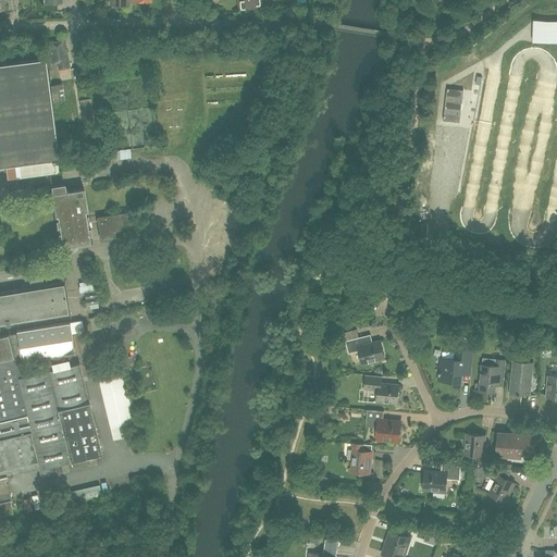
[(556,23),(535,23),(533,46),(556,46),(556,23)]
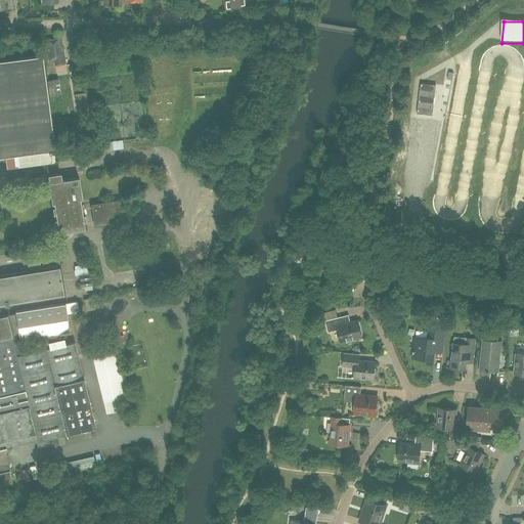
[(66,64),(61,38),(44,41),(47,59),(53,58),(55,67),(56,74),(67,72),(66,64)]
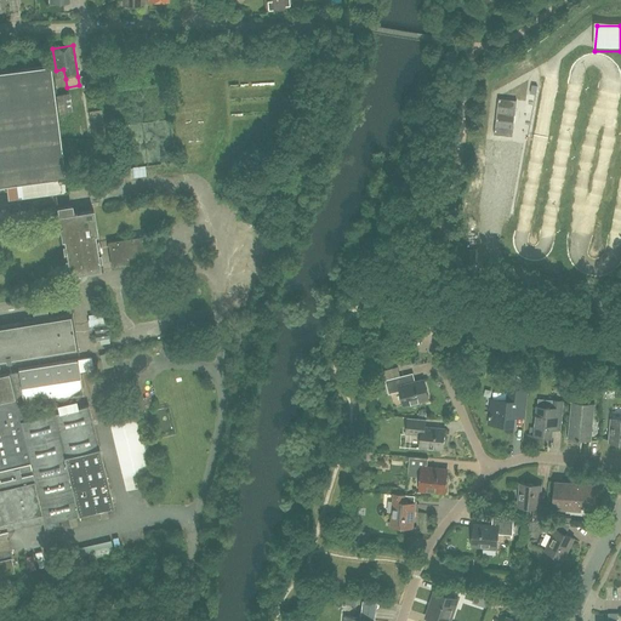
[(90,93),(100,91),(95,62),(85,63),(90,93)]
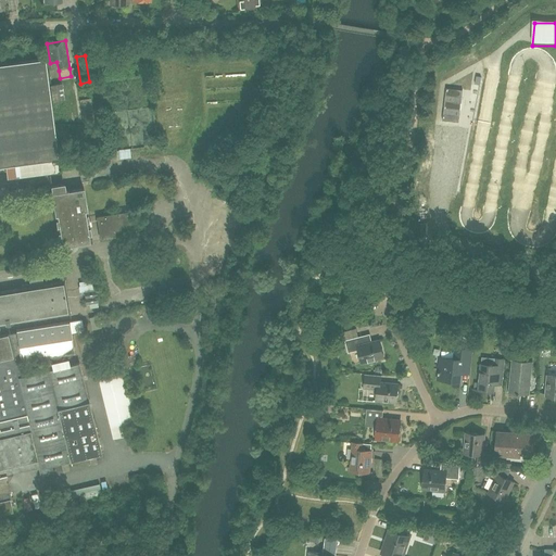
[(54,102),(51,85),(49,86),(45,59),(0,64),(0,165),(5,165),(8,177),(58,171),(57,159),(59,159),(54,133),(61,131),(57,101),(54,102)]
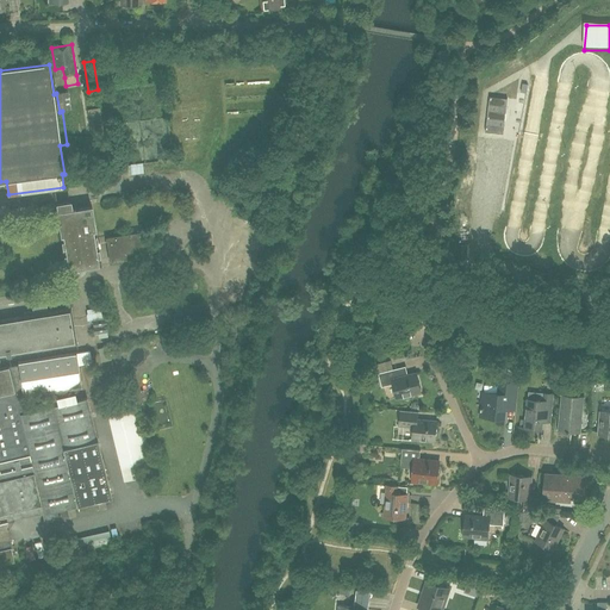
[(60,112),(62,111),(70,110),(68,92),(56,93),(60,112)]
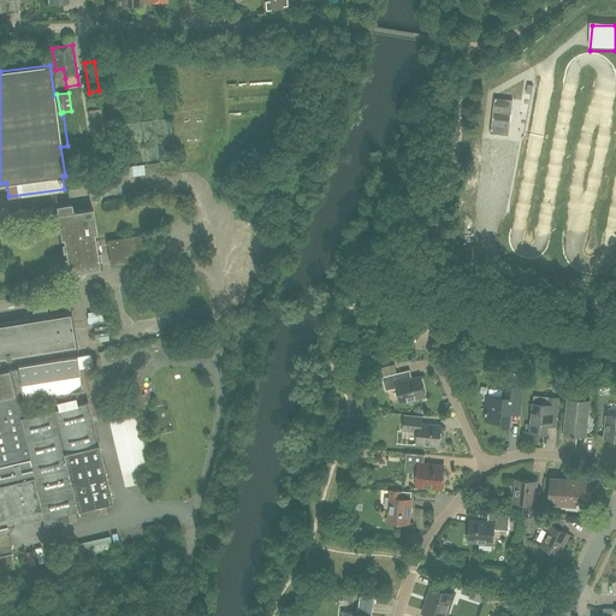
[(490,134),(508,136),(511,105),(513,99),(495,98),(490,134)]
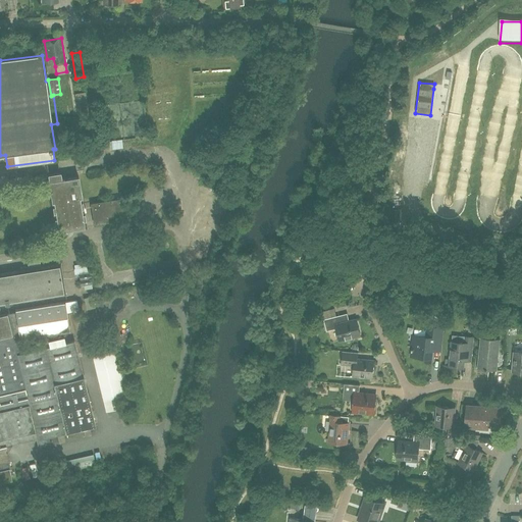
[(123,138),(112,139),(113,148),(124,148),(123,138)]
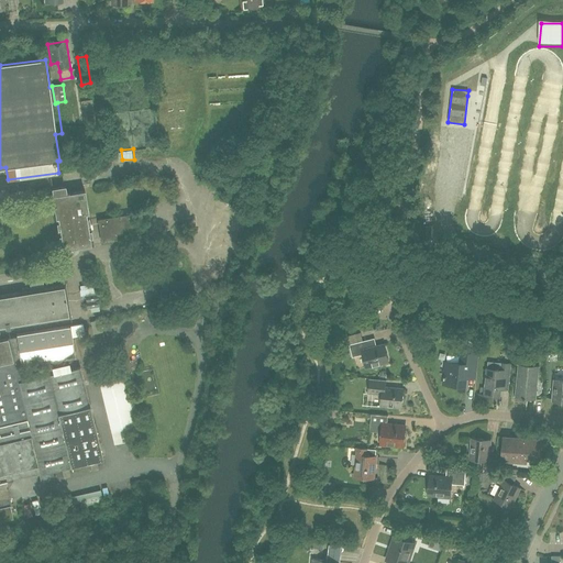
[(66,195),(65,187),(52,189),(54,196),(53,196),(63,250),(94,244),(88,213),(85,191),(66,195)]
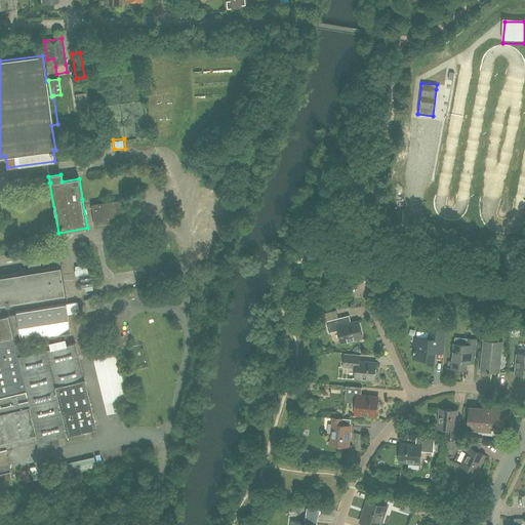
[(94,227),(126,221),(123,199),(91,205),(94,227)]
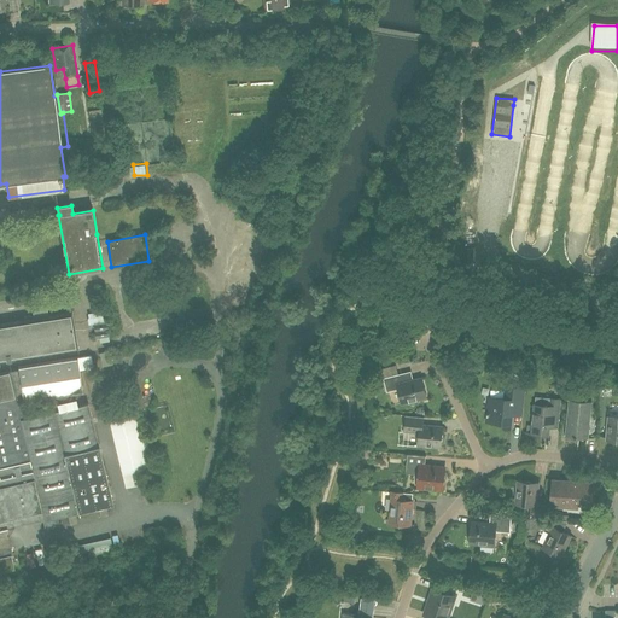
[(47,316),(47,309),(33,312),(34,319),(0,324),(0,360),(76,348),(70,313),(47,316)]
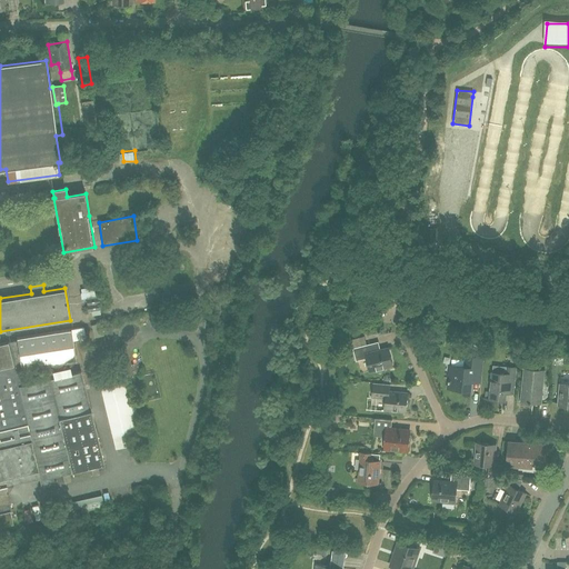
[(98,297),(97,290),(81,292),(80,295),(81,300),(86,299),(88,312),(100,310),(99,297),(98,297)]
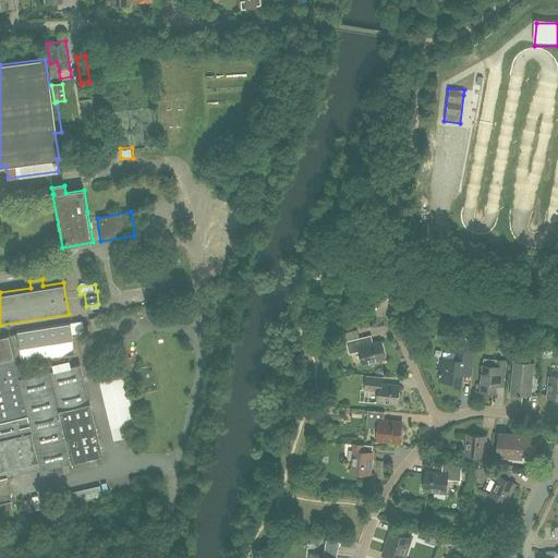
[(15,334),(0,336),(0,514),(12,512),(10,500),(11,500),(5,476),(37,470),(39,477),(52,474),(50,466),(59,464),(61,472),(96,464),(94,457),(100,455),(79,364),(69,366),(68,361),(48,365),(49,372),(33,375),(28,372),(20,363),(73,354),(70,335),(84,331),(82,320),(68,324),(68,323),(14,331),(15,334)]
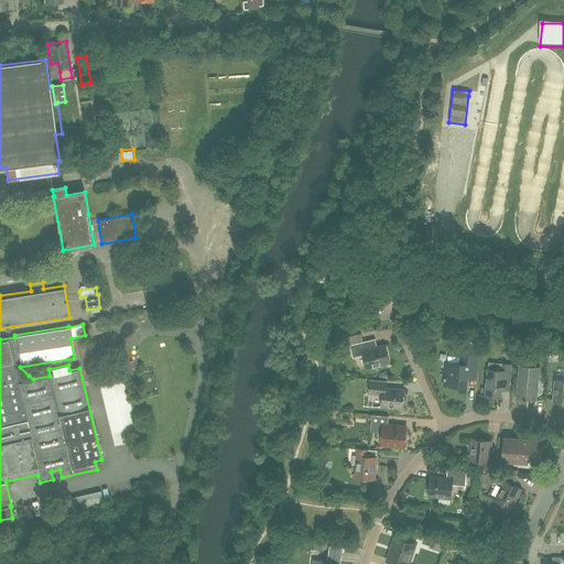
[(369,349),(367,342),(350,346),(354,358),(364,355),(367,368),(389,362),(384,345),(369,349)]
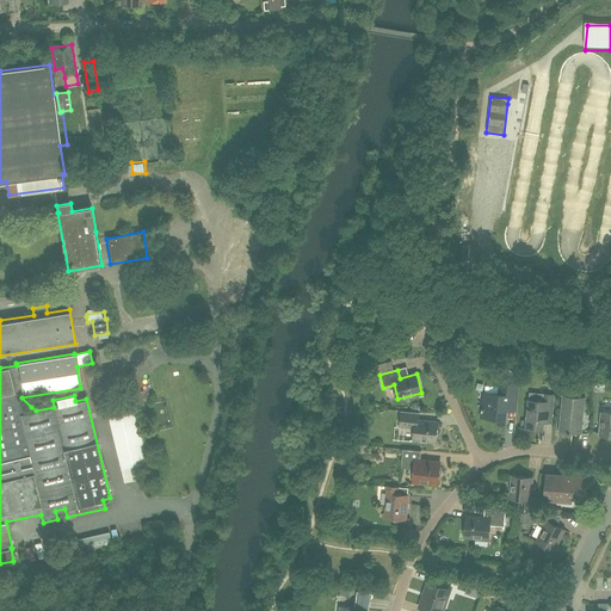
[(516,403),(518,386),(500,383),(499,395),(483,394),(481,417),(506,419),(507,402),(516,403)]
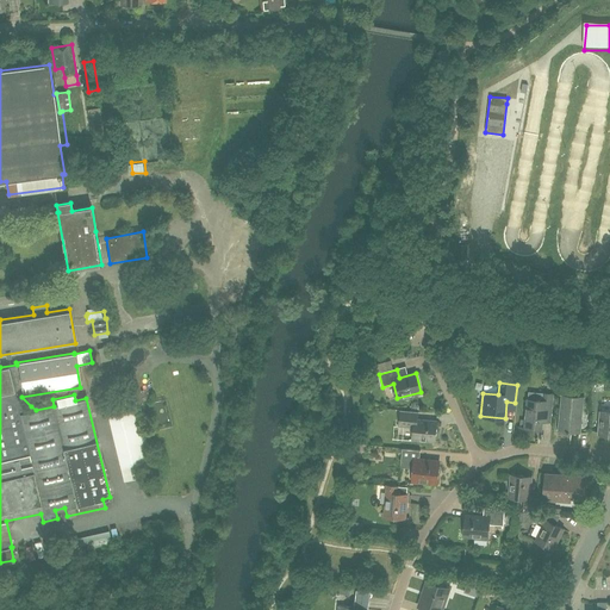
[(551,412),(552,394),(542,393),(541,400),(527,399),(524,428),(541,429),(543,412),(551,412)]
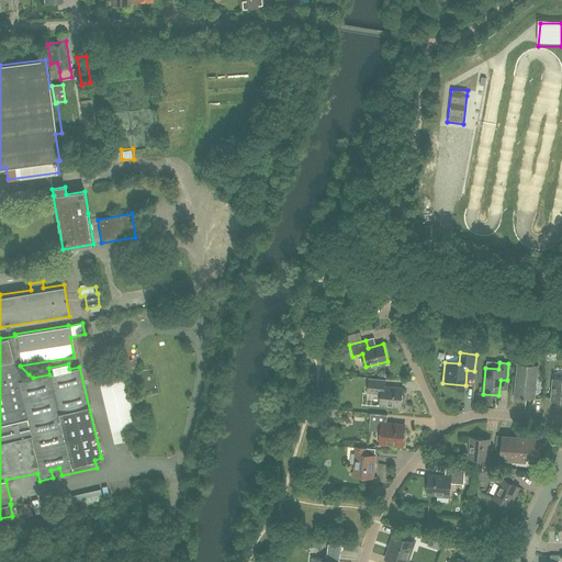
[(535,398),(537,367),(517,364),(515,397),(535,398)]
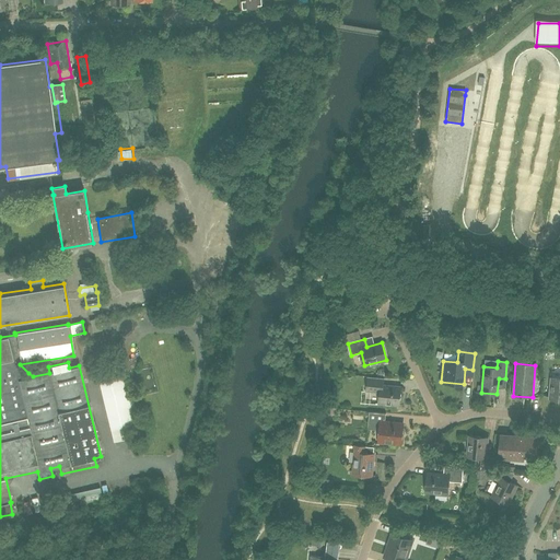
[(142,436),(127,373),(120,374),(97,380),(114,443),(142,436)]
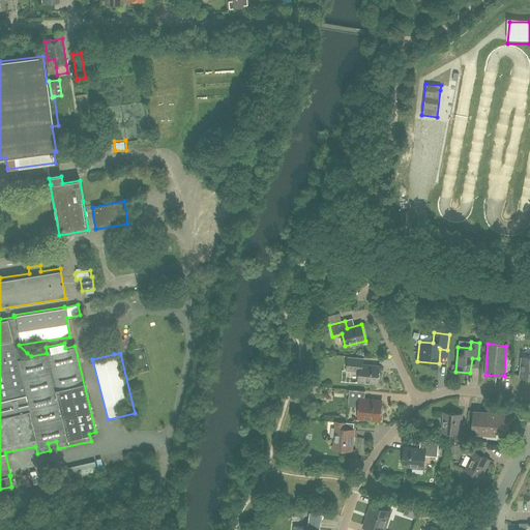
[(378,383),(380,367),(363,365),(363,358),(348,356),(346,371),(359,372),(358,381),(378,383)]
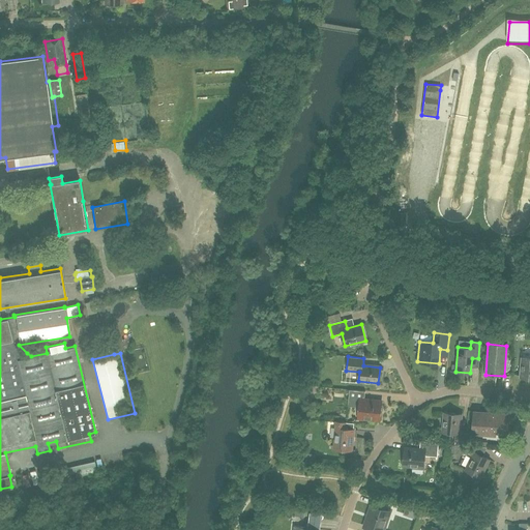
[(529,358),(523,357),(521,378),(529,378),(529,358)]
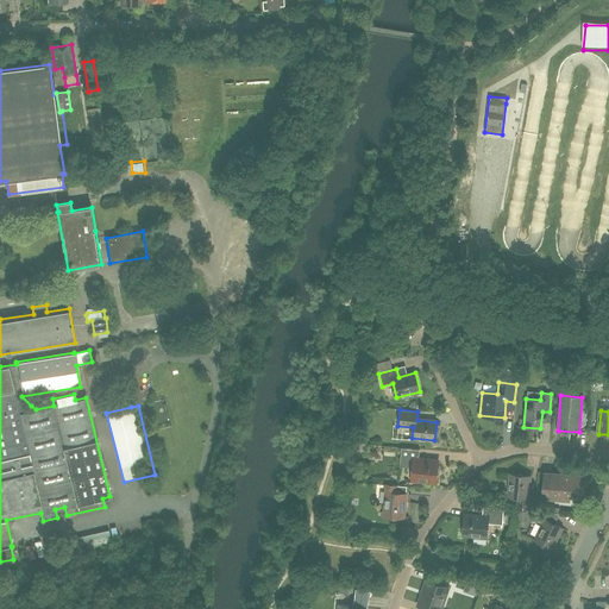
[(437,482),(438,462),(419,459),(420,450),(402,449),(400,464),(413,465),(412,479),(437,482)]
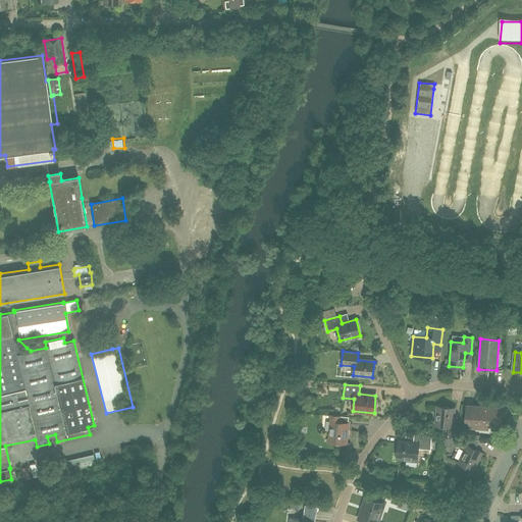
[(459,438),(460,425),(453,424),(454,408),(438,406),(436,426),(449,427),(448,437),(459,438)]
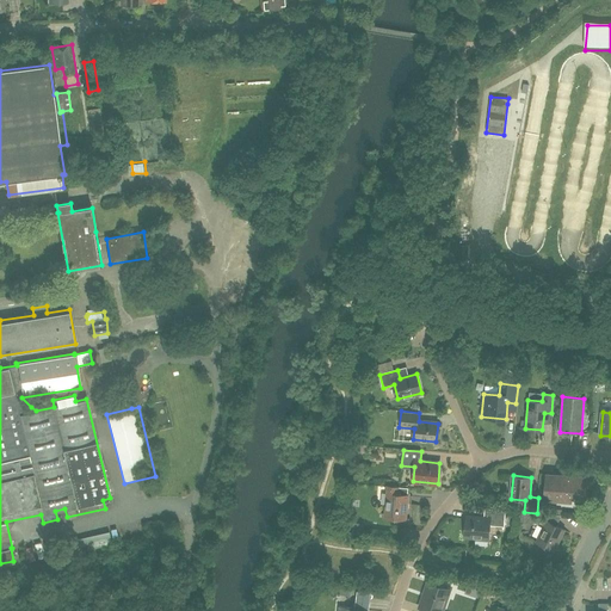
[(582,499),(585,477),(568,476),(568,479),(547,476),(544,500),(563,501),(565,494),(571,495),(571,498),(582,499)]
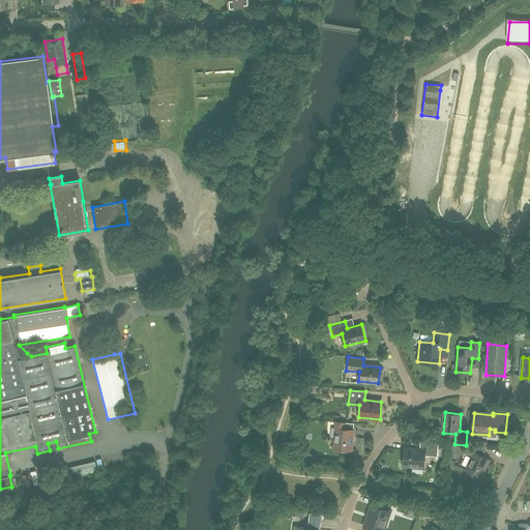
[(352,450),(354,430),(345,429),(345,422),(336,422),(335,439),(334,449),(352,450)]
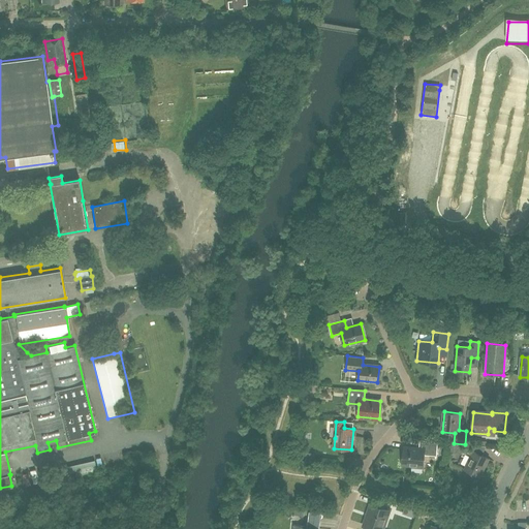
[(437,456),(438,442),(422,440),(422,449),(404,447),(403,465),(423,467),(424,455),(437,456)]
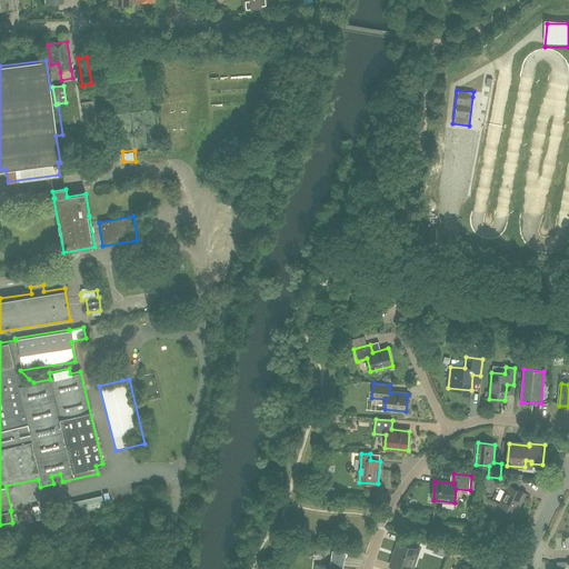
[(516,512),(526,493),(517,489),(521,480),(508,479),(503,488),(507,489),(500,505),(516,512)]
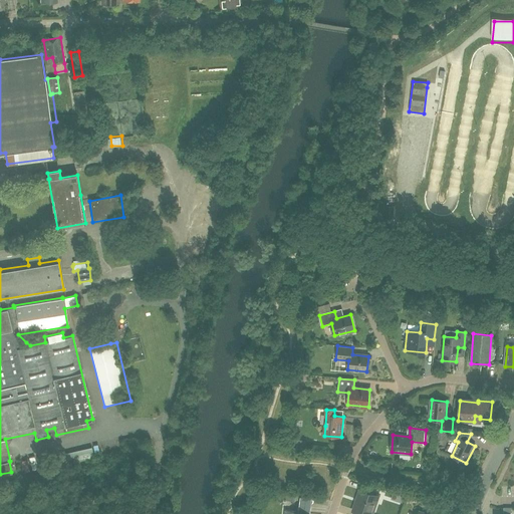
[(55,467),(93,458),(91,447),(52,456),(55,467)]
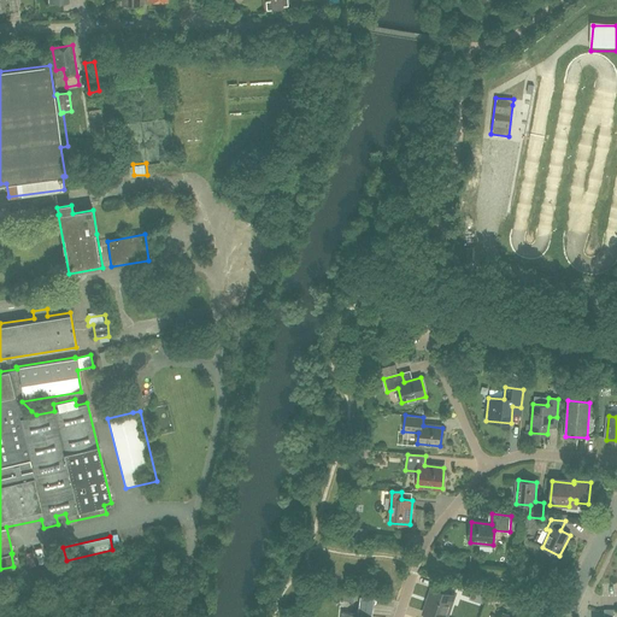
[(434,616),(447,616),(456,595),(433,588),(429,599),(432,600),(427,615),(434,616)]
